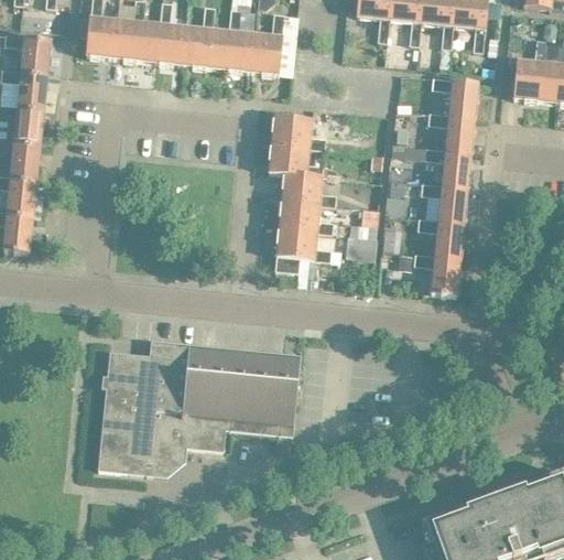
[(112,58),(117,21),(100,20),(102,0),(91,0),(89,17),(78,15),(75,50),(86,51),(86,55),(112,58)]
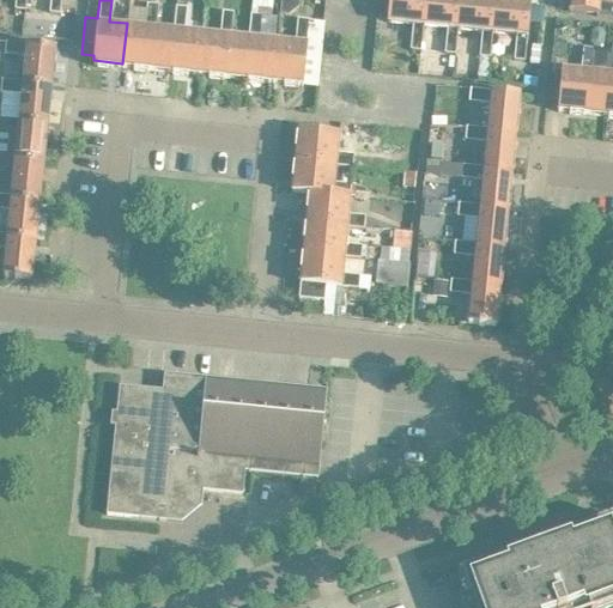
[(127,23),(122,64),(169,68),(173,28),(156,25),(158,1),(147,0),(145,25),(127,23)]
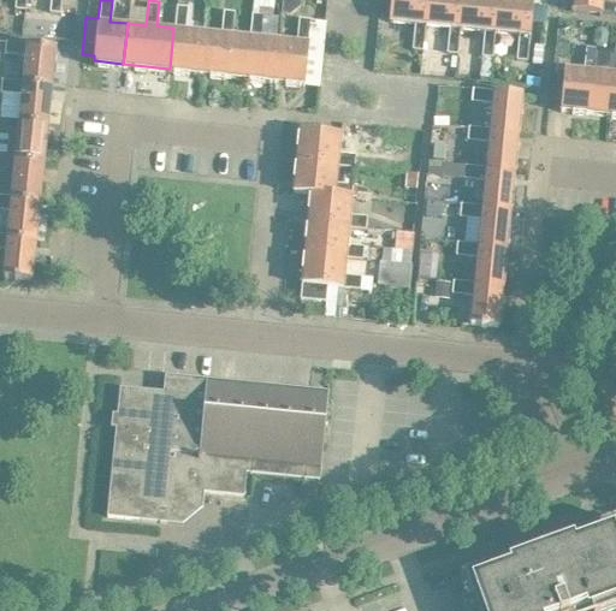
[(391,0),(389,18),(414,21),(410,65),(419,65),(420,46),(422,46),(425,22),(426,0),(391,0)]
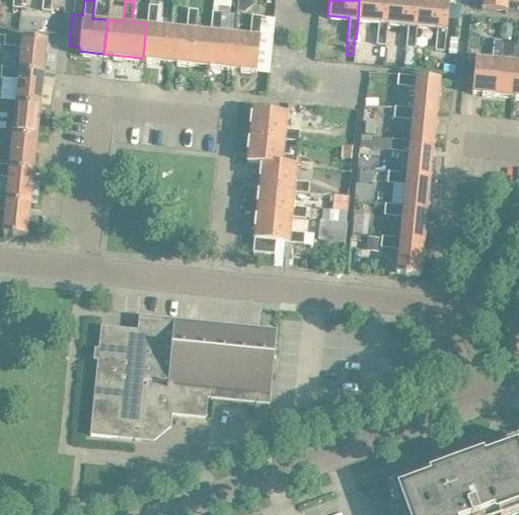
[(359,0),(358,18),(379,19),(377,41),(385,42),(387,20),(388,0),(359,0)]
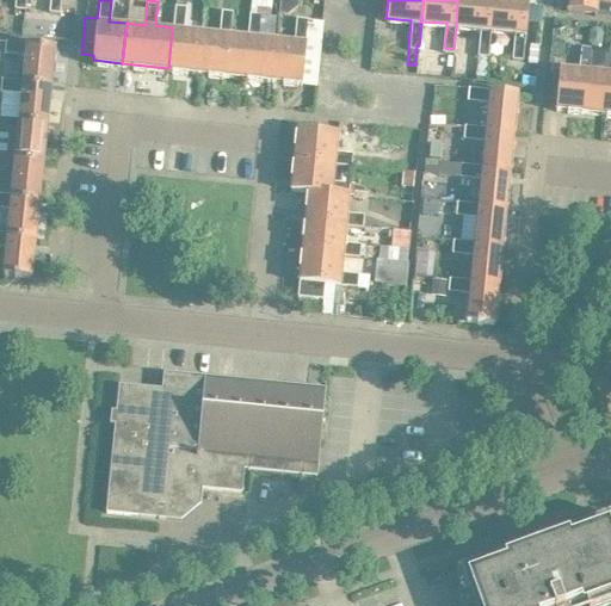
[(457,0),(456,24),(480,26),(477,51),(488,53),(491,28),(493,0),(457,0)]
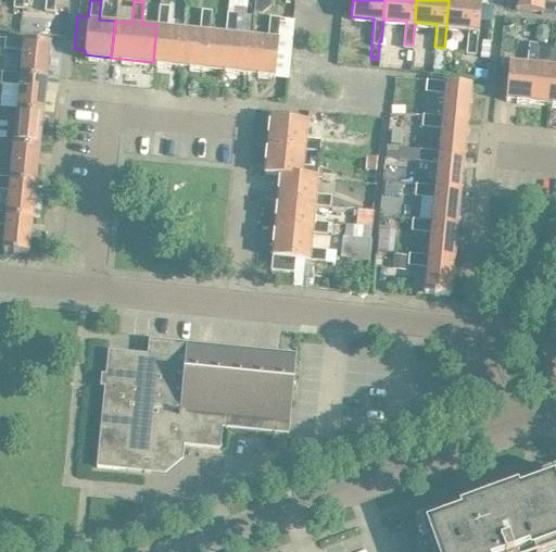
[(449,0),(446,25),(468,27),(466,50),(476,51),(480,1),(469,0),(449,0)]
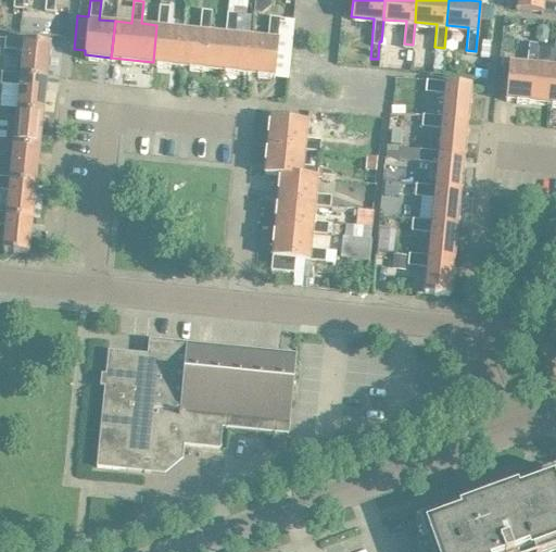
[(540,11),(555,12),(555,0),(517,0),(516,7),(540,9),(540,11)]
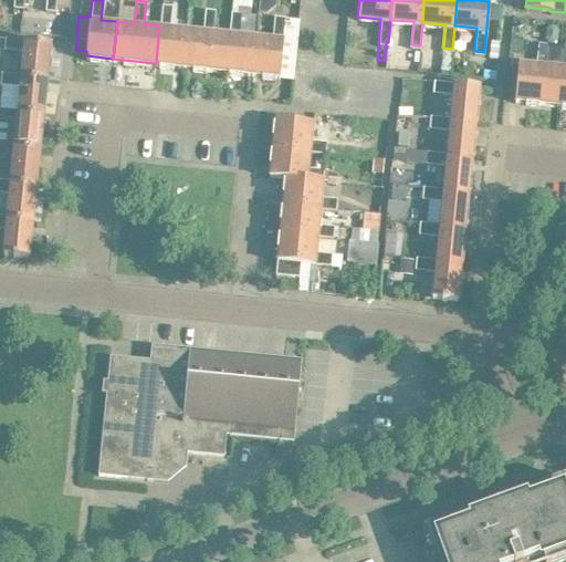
[(159,25),(156,63),(181,65),(186,28),(169,27),(171,3),(161,2),(159,25)]
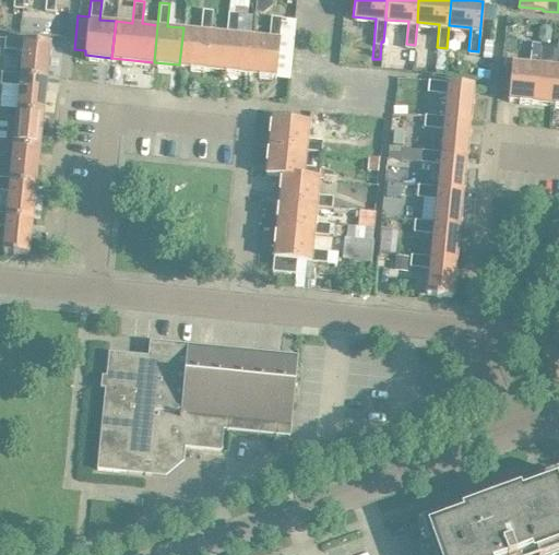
[(183,27),(179,65),(222,69),(225,32),(210,31),(212,8),(202,7),(200,30),(183,27)]
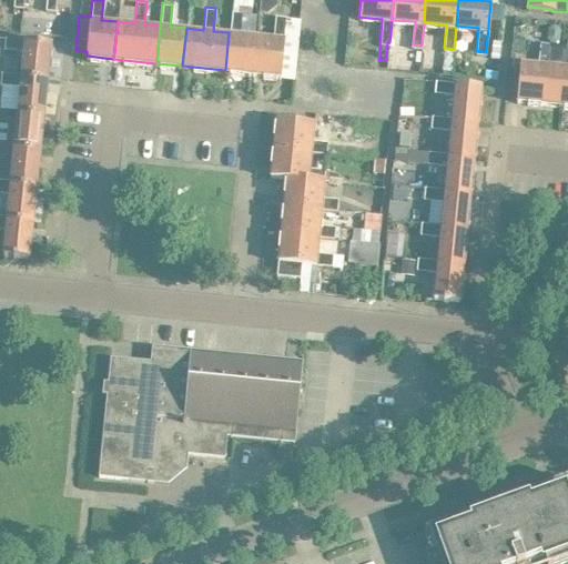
[(225,70),(253,72),(256,36),(251,34),(253,12),(231,10),(229,32),(225,70)]
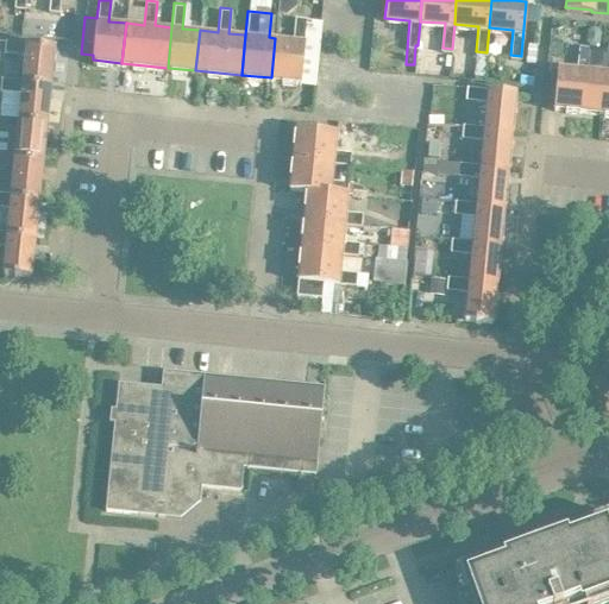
[(275,38),(271,77),(313,81),(319,19),(306,18),(306,16),(294,14),(292,39),(275,38)]
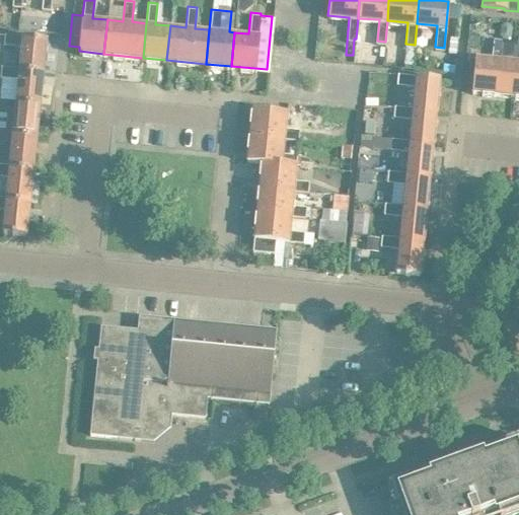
[(19,67),(43,69),(46,38),(23,34),(23,33),(4,31),(3,42),(21,44),(19,65),(19,67)]
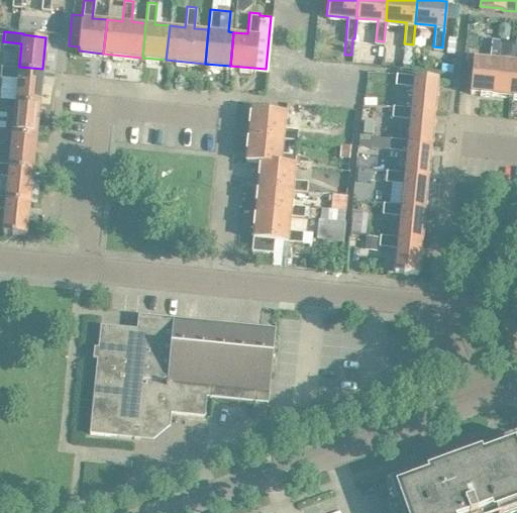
[(471,91),(510,95),(516,95),(516,38),(514,55),(513,61),(499,60),(499,54),(501,37),(492,36),(490,58),(474,57),(471,91)]
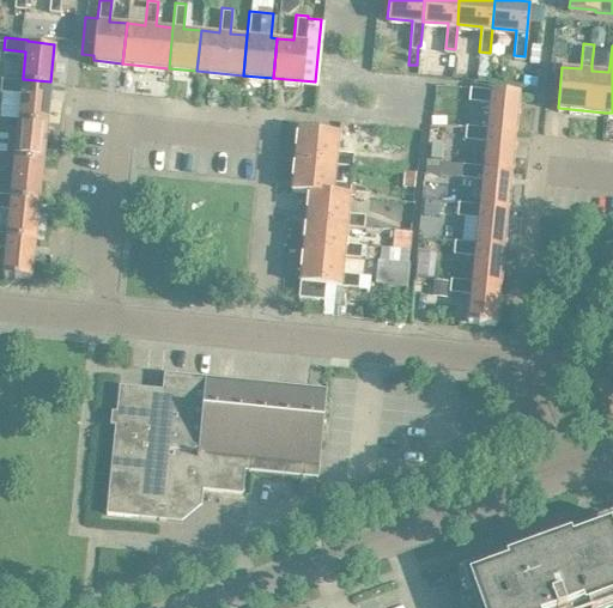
[(610,65),(612,46),(594,44),(592,64),(610,65)]
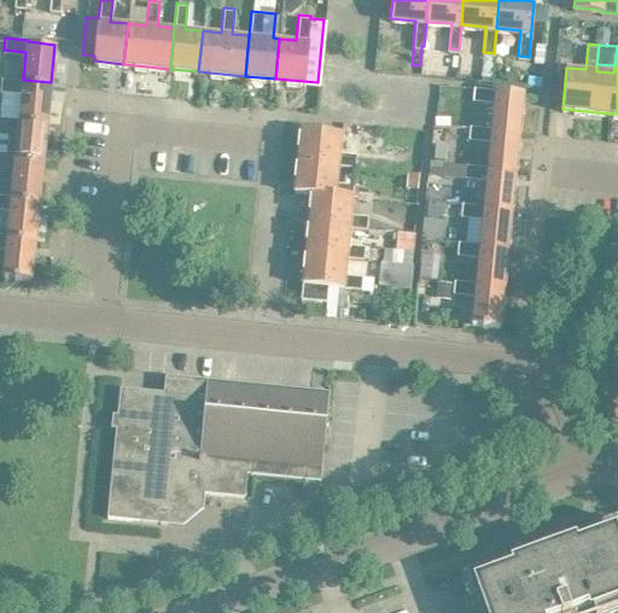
[(0,88),(22,91),(19,116),(18,118),(46,122),(51,82),(23,80),(23,77),(1,75),(0,87),(0,88)]
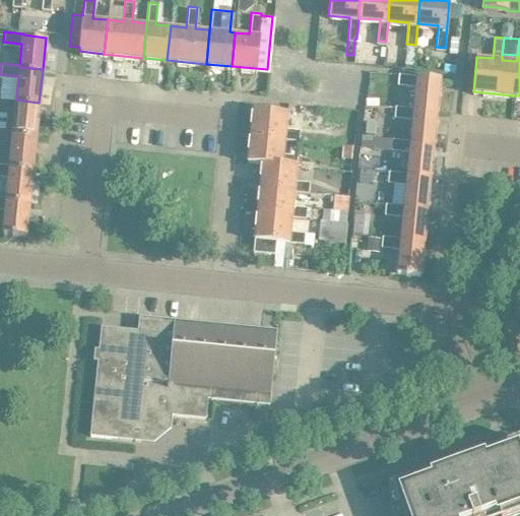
[(415,83),(413,106),(413,108),(436,110),(440,77),(418,75),(418,73),(399,71),(398,81),(415,83)]
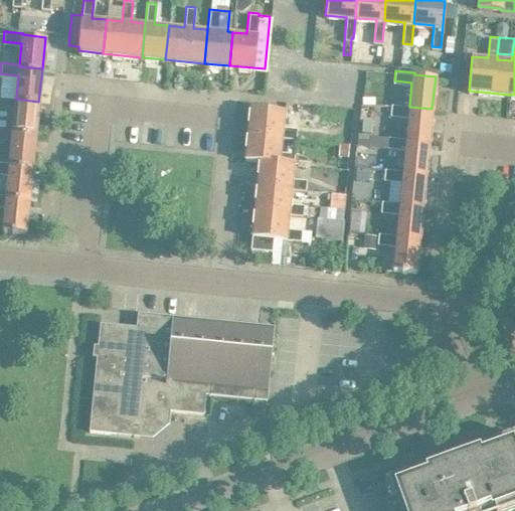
[(12,132),(35,134),(38,102),(15,99),(16,97),(0,95),(0,106),(14,108),(12,130),(12,132)]
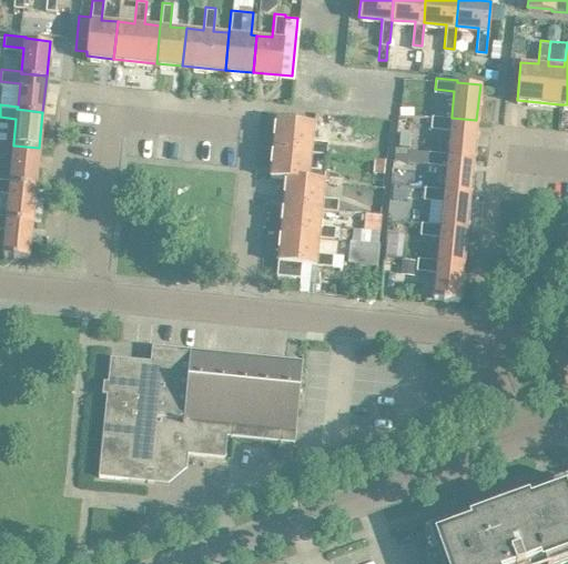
[(272,145),(308,150),(334,152),(335,140),(310,138),(311,128),(317,128),(317,133),(333,136),(333,133),(344,134),(345,120),(356,121),(356,116),(279,108),(277,118),(274,118),(272,145)]
